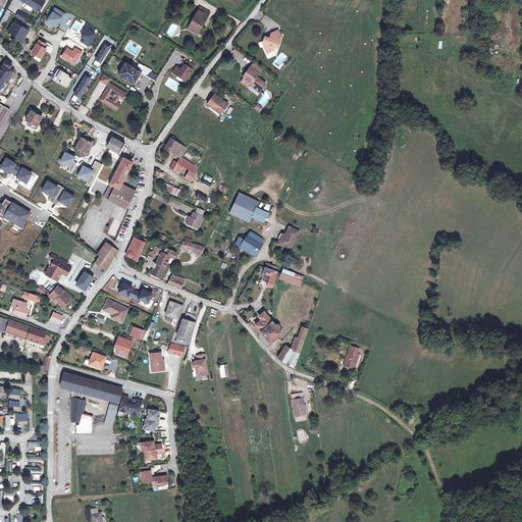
[(46,0),(45,0),(23,0),(40,10),(46,0)]
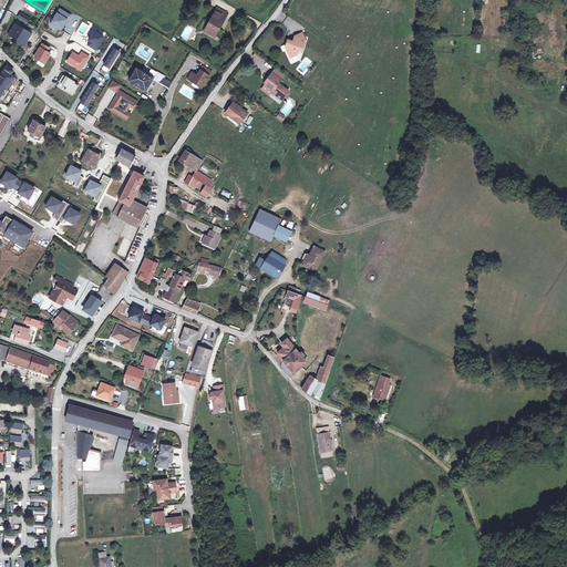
[(228,12),(217,6),(213,13),(214,14),(206,29),(215,34),(228,12)]
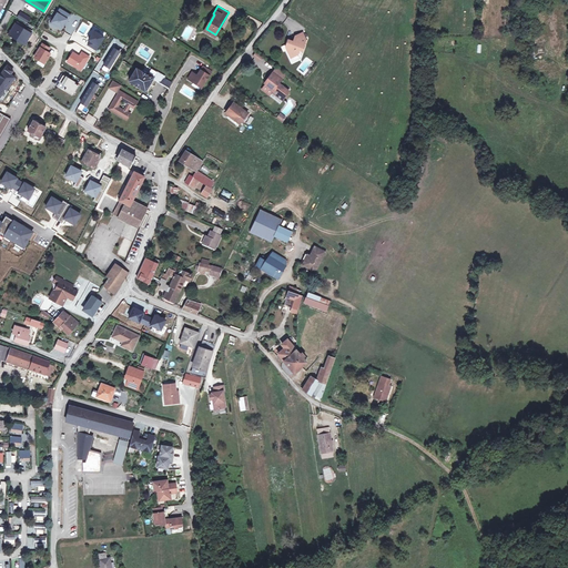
[(60,8),(52,22),(61,28),(64,22),(68,18),(69,19),(71,14),(60,8)]
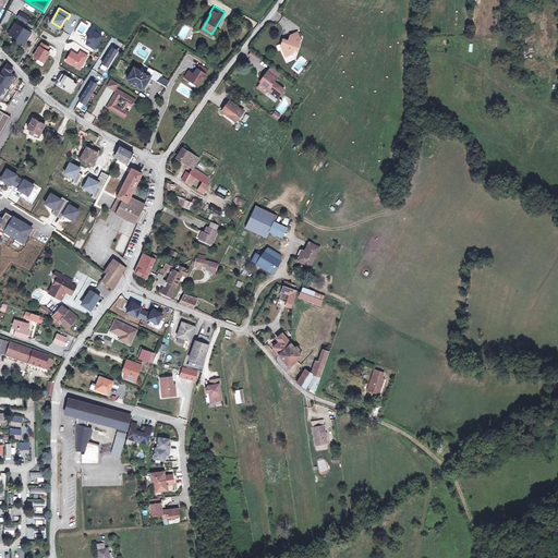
[(21,12),(17,16),(27,22),(29,17),(21,12)]
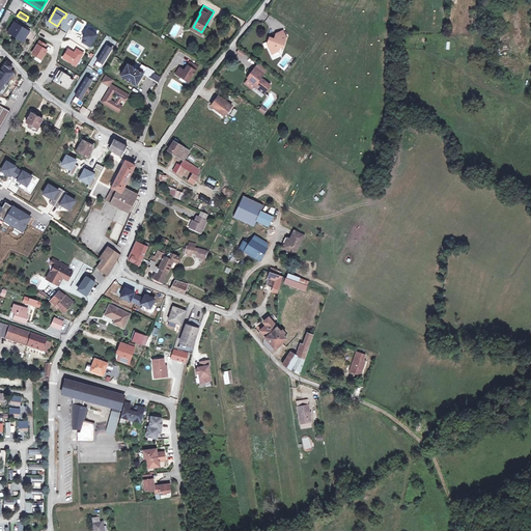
[(24,39),(29,30),(28,30),(30,27),(17,19),(9,30),(24,39)]
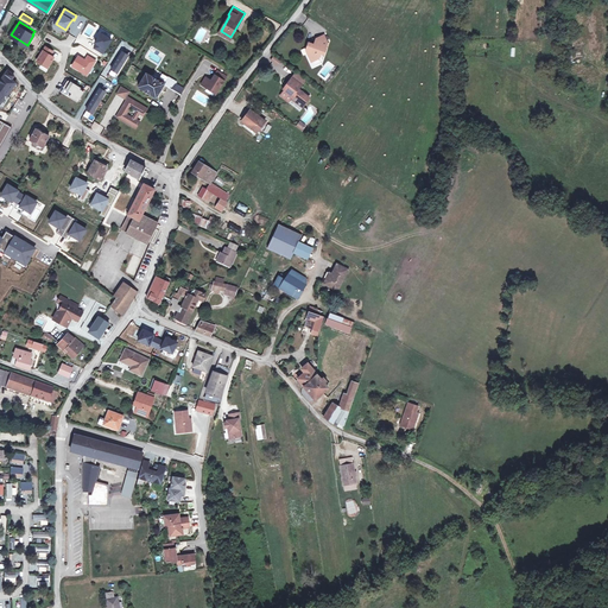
[(97,43),(95,48),(103,52),(112,38),(101,32),(95,42),(97,43)]
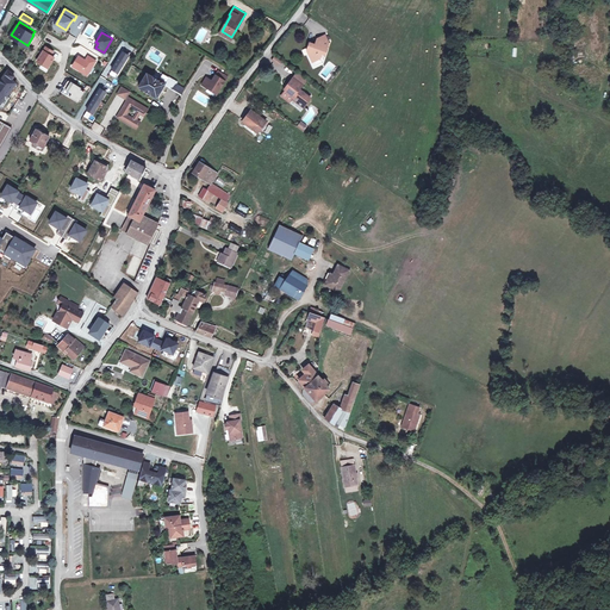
[(327,35),(318,38),(321,42),(315,44),(310,43),(309,48),(312,49),(311,54),(315,63),(324,60),(325,55),(328,56),(329,49),(328,49),(330,43),(329,39),(327,37),(327,35)]
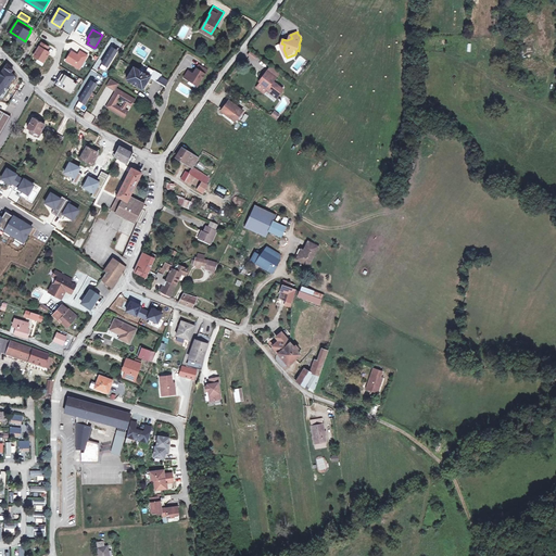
[(42,42),(34,55),(43,61),(50,52),(46,49),(48,46),(42,42)]
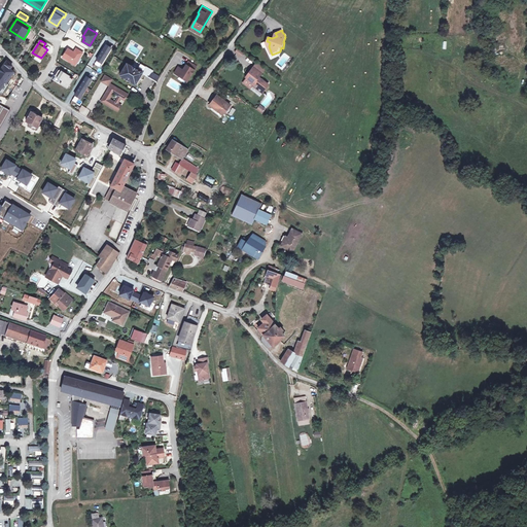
[(101,64),(111,47),(106,44),(96,61),(101,64)]
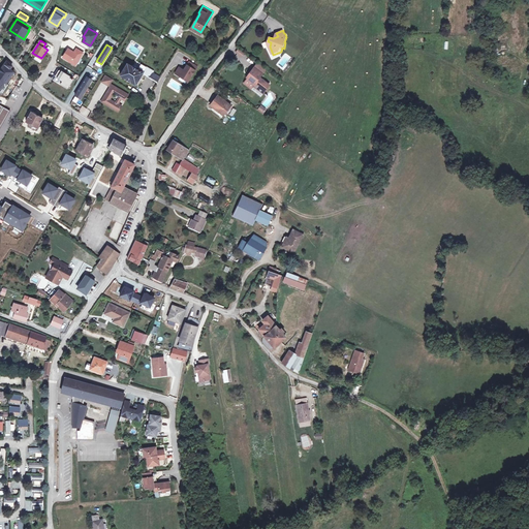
[(74,52),(69,49),(63,57),(76,65),(84,53),(78,49),(74,52)]
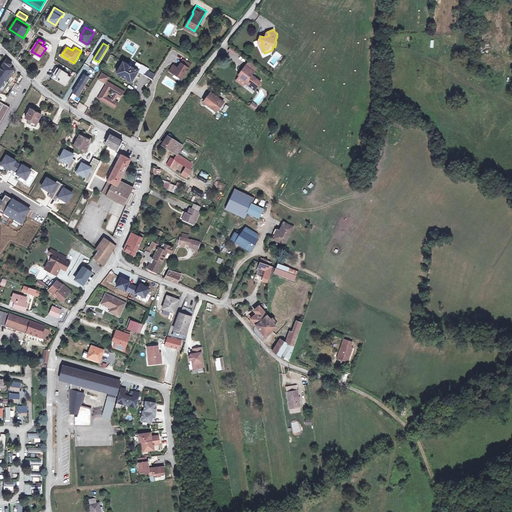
[(13,63),(6,59),(0,68),(0,88),(3,86),(5,87),(6,85),(4,83),(5,81),(6,81),(14,69),(11,66),(13,63)]
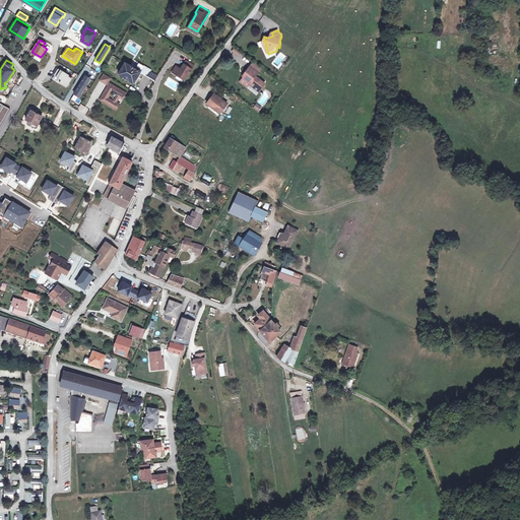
[(193,64),(185,60),(181,67),(182,68),(182,69),(176,65),(172,72),(177,75),(178,73),(185,77),(193,64)]
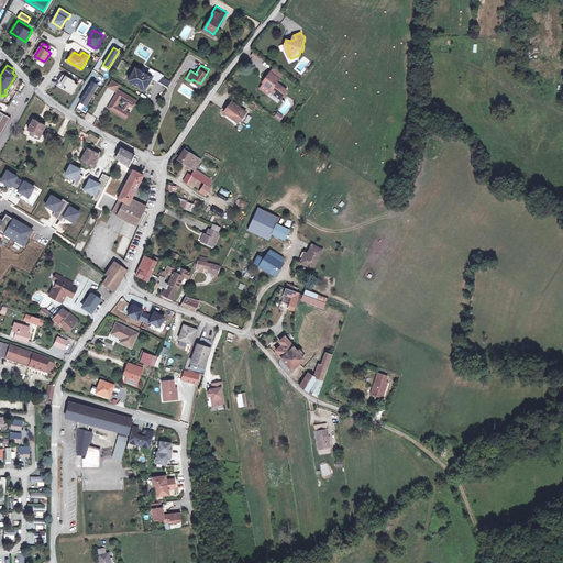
[(147,74),(135,66),(127,80),(145,91),(152,79),(167,88),(172,81),(164,77),(165,76),(165,75),(154,69),(151,74),(148,73),(147,74)]
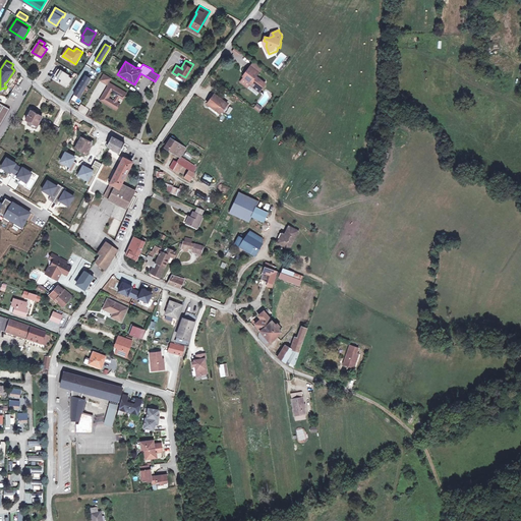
[(258,68),(251,62),(248,66),(255,71),(258,68)]
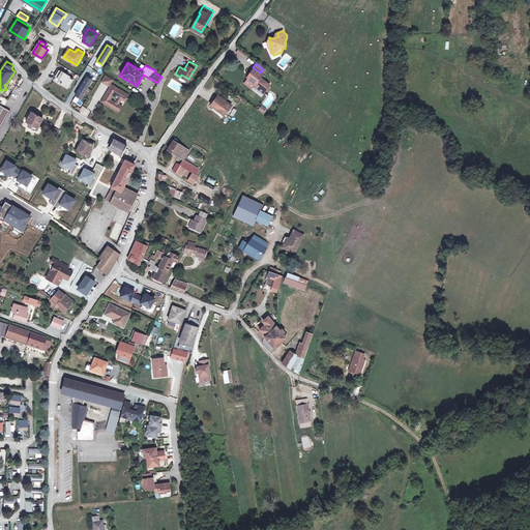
[(253,67),(247,74),(248,75),(242,82),(249,88),(252,85),(261,92),(267,85),(258,78),(261,74),(260,72),(253,67)]
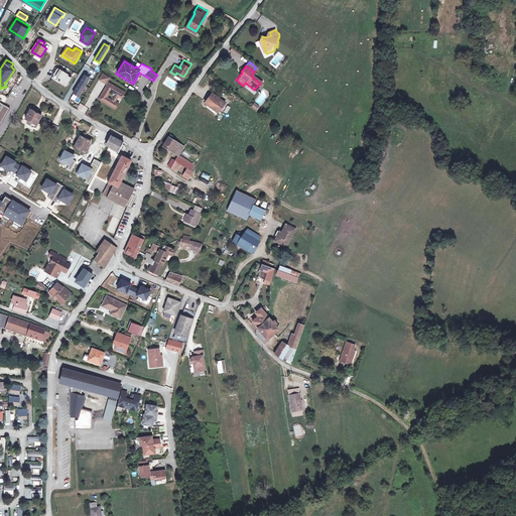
[(60,72),(59,71),(60,70),(55,67),(54,70),(55,71),(53,75),(60,79),(58,82),(67,86),(72,78),(68,76),(69,74),(61,71),(60,72)]
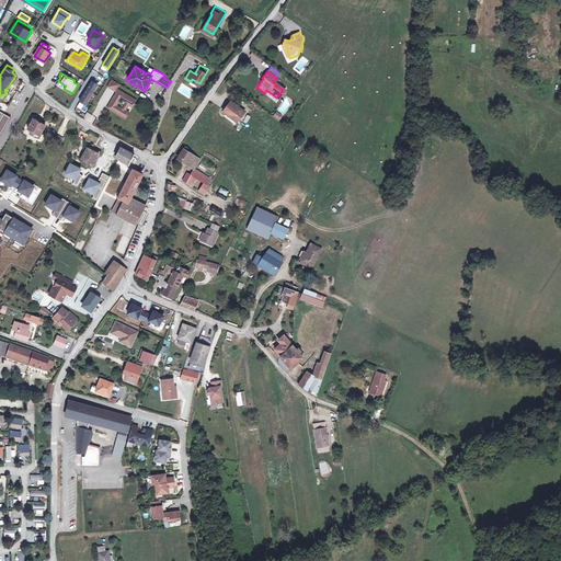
[(113,79),(109,86),(116,90),(119,83),(113,79)]
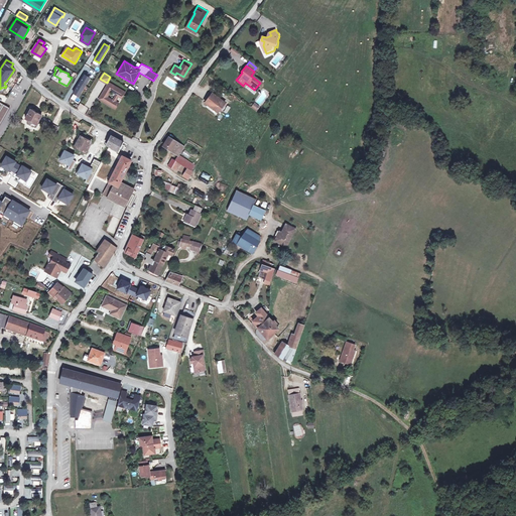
[(74,93),(79,96),(90,78),(85,74),(74,93)]
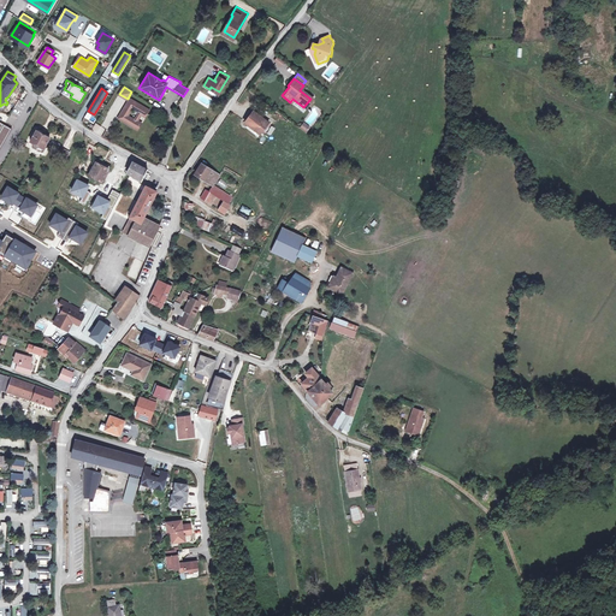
[(142,112),(147,114),(150,108),(131,98),(120,117),(140,128),(143,122),(138,119),(142,112)]
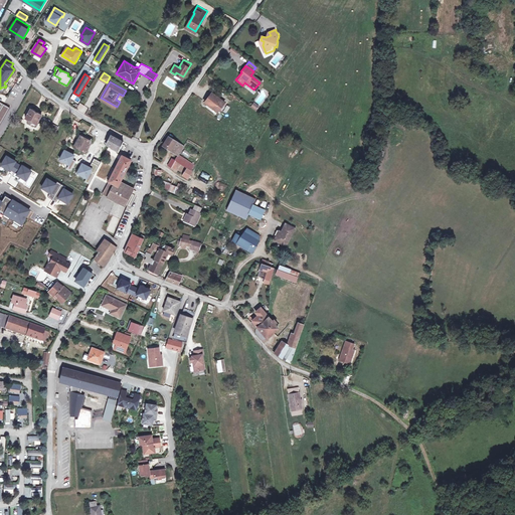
[(223,103),(210,93),(203,103),(216,113),(223,103)]
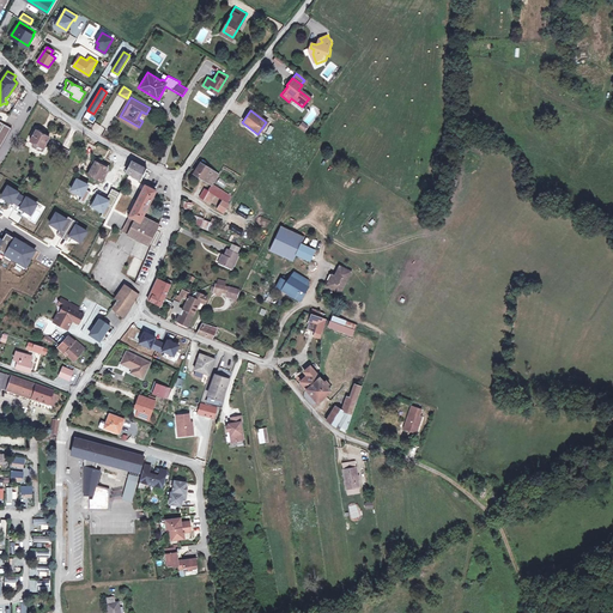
[(0,147),(12,127),(0,120),(0,147)]
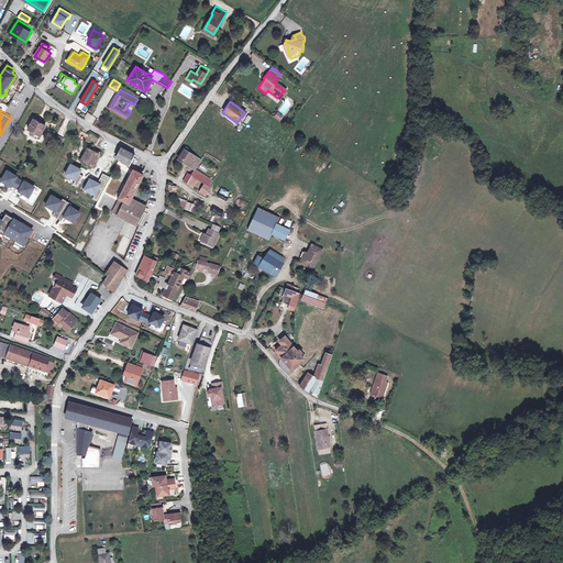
[(45,125),(33,118),(28,128),(31,130),(40,134),(41,134),(45,125)]
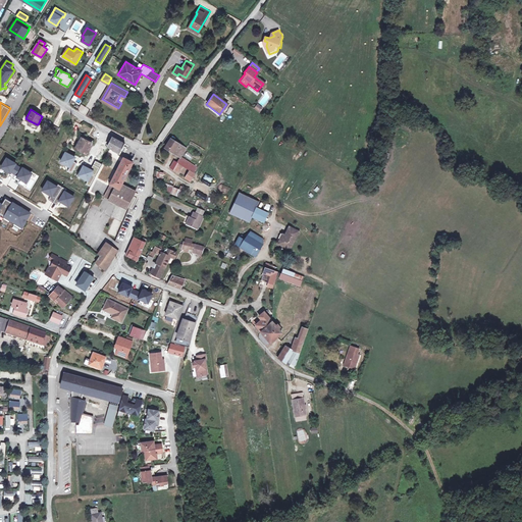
[(93,142),(82,136),(75,147),(86,153),(93,142)]
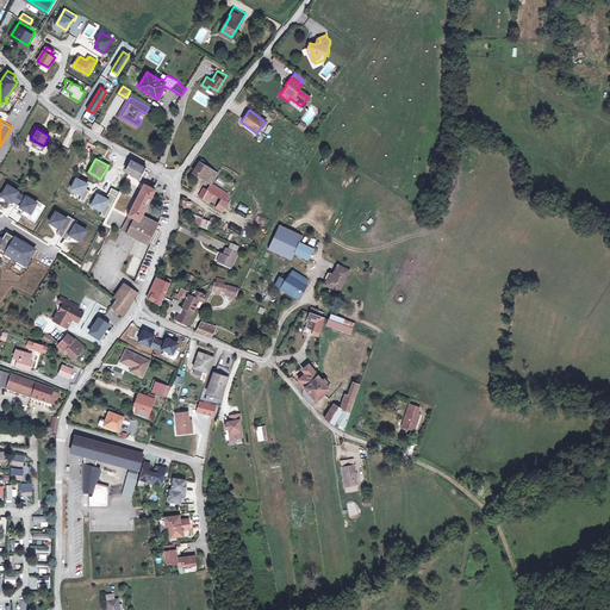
[(147,167),(132,159),(126,170),(129,172),(141,179),(147,167)]
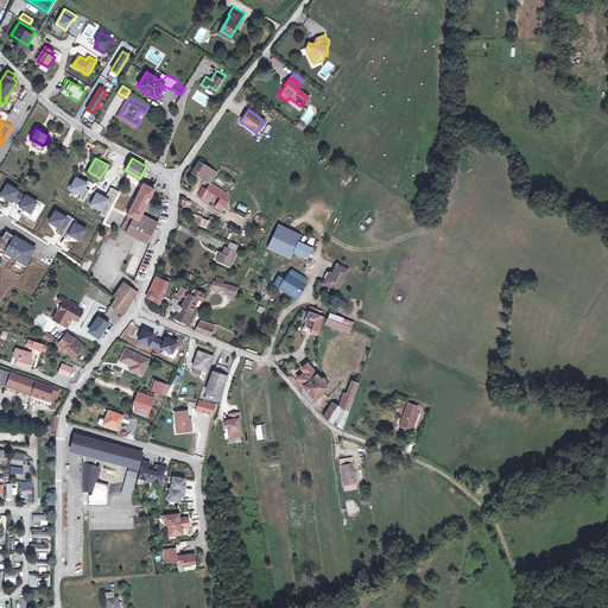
[(219,172),(200,160),(192,171),(211,182),(219,172)]
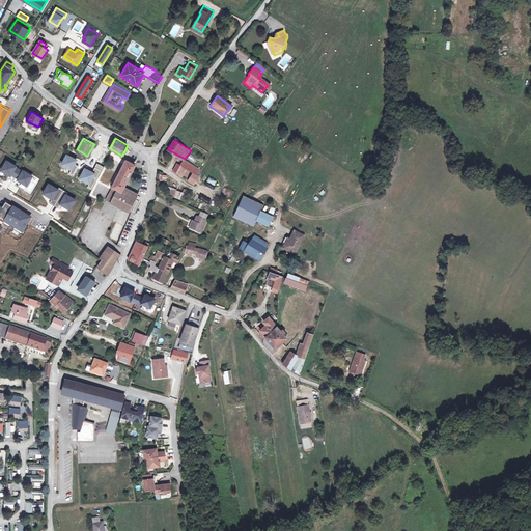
[(127,160),(126,160),(112,187),(117,190),(111,201),(128,211),(134,196),(136,193),(123,187),(135,165),(127,160)]
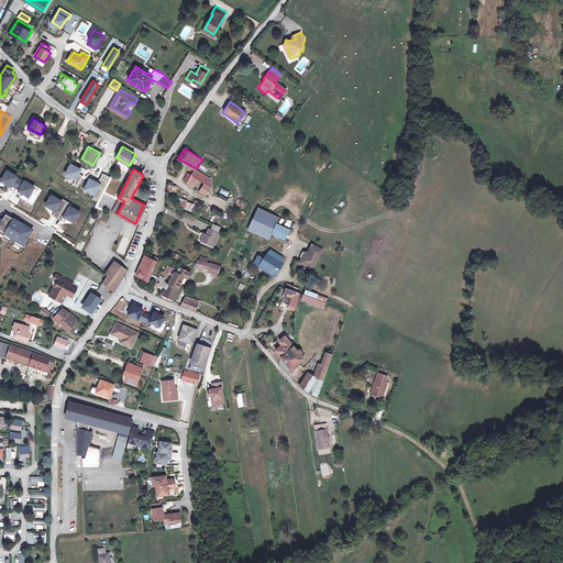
[(214,179),(197,169),(192,175),(188,173),(184,180),(191,185),(196,178),(205,183),(201,191),(207,195),(212,186),(211,185),(214,179)]
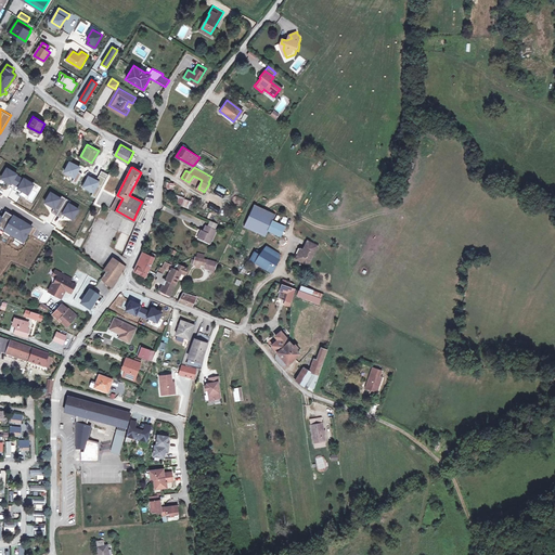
[(17,173),(8,168),(2,177),(11,183),(12,182),(20,186),(18,188),(28,193),(34,183),(25,178),(24,179),(16,175),(17,173)]
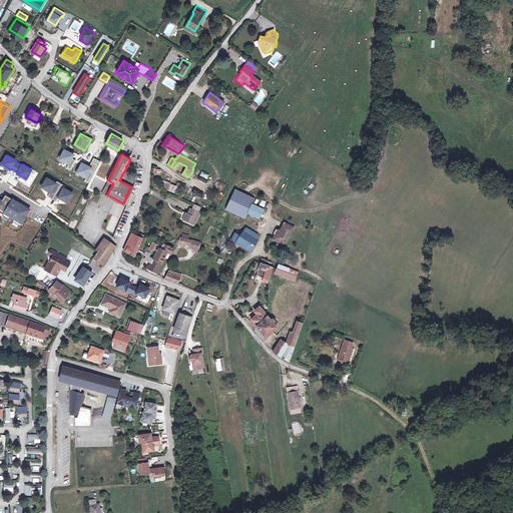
[(90,162),(97,166),(100,158),(93,155),(90,162)]
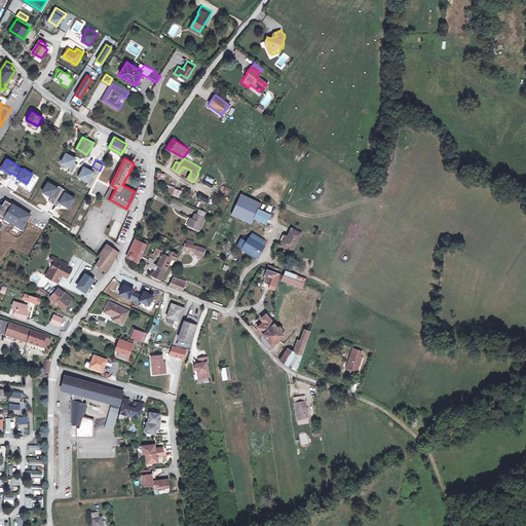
[(58,187),(48,182),(43,191),(52,196),(49,200),(58,205),(61,201),(69,207),(75,197),(66,192),(67,190),(59,185),(58,187)]
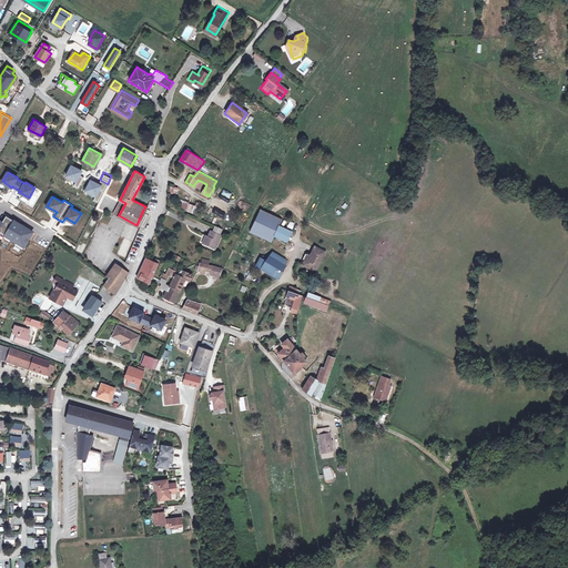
[(186,201),(182,199),(180,203),(183,205),(182,209),(193,213),(195,206),(185,202),(186,201)]
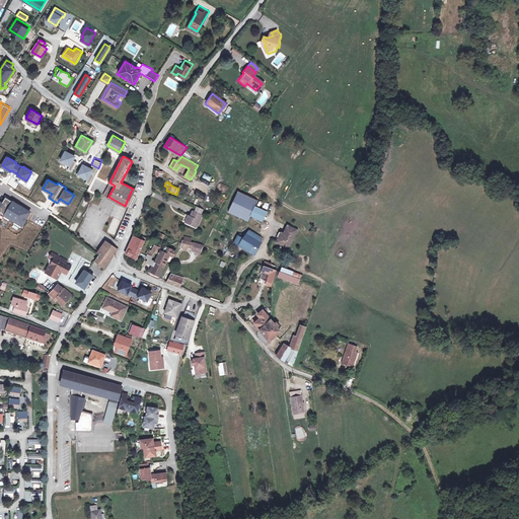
[(115,186),(109,182),(103,194),(108,197),(115,186)]
